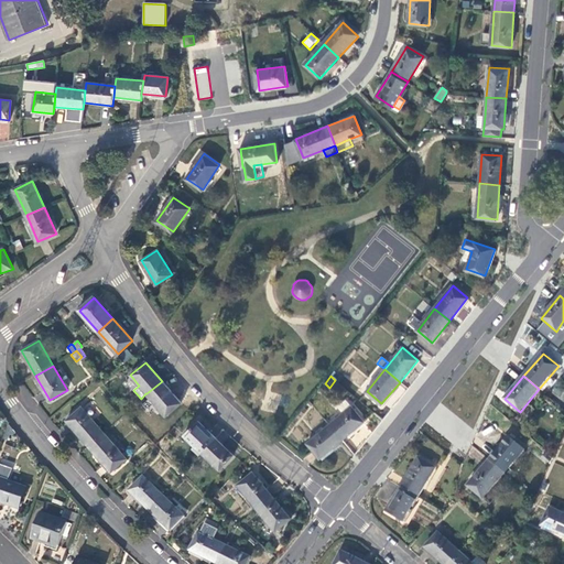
[(182,403),(162,381),(147,393),(166,416),(182,403)]
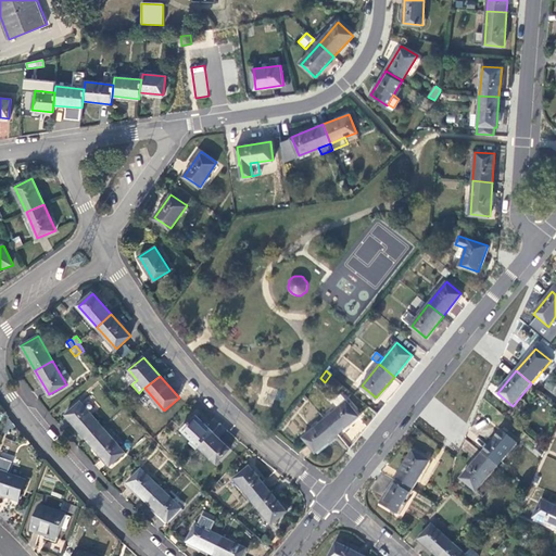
[(283,405),(268,393),(260,404),(268,412),(275,416),(281,408),(283,405)]
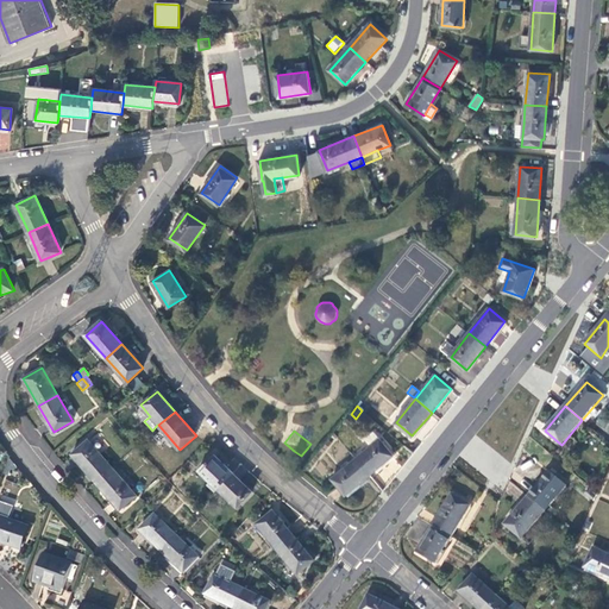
[(356,458),(370,475),(393,456),(378,439),(372,433),(364,439),(370,446),(356,458)]
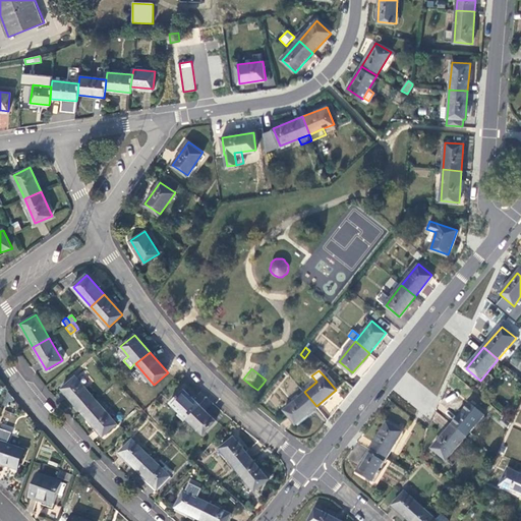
[(82,412),(96,401),(75,377),(62,389),(82,412)]
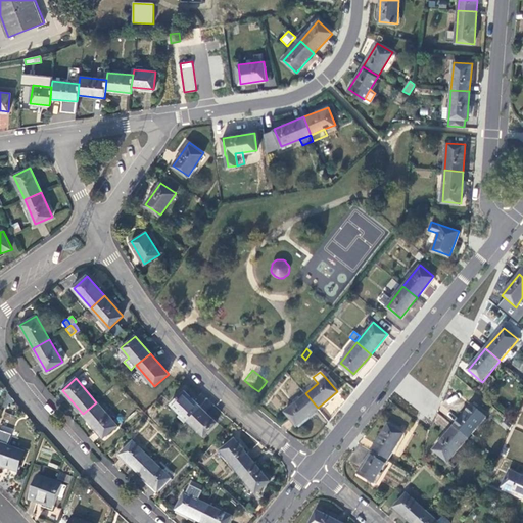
[(187,421),(200,407),(183,390),(171,405),(181,415),(178,417),(184,423),(187,421)]
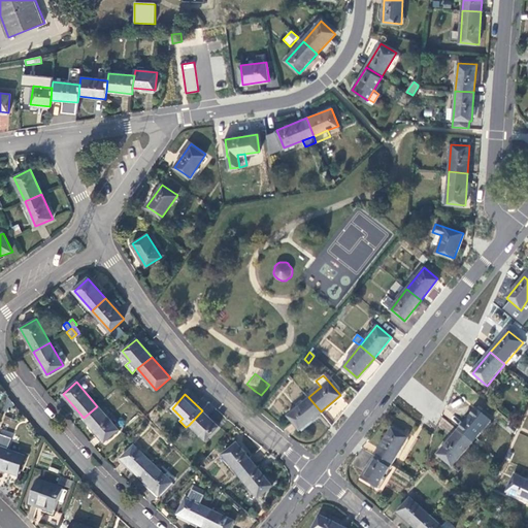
[(300,429),(321,411),(308,397),(288,415),(300,429)]
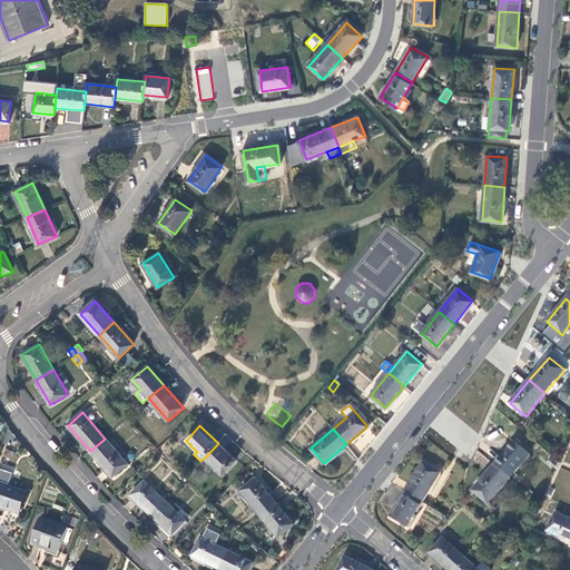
[(127,464),(105,439),(90,451),(112,478),(127,464)]
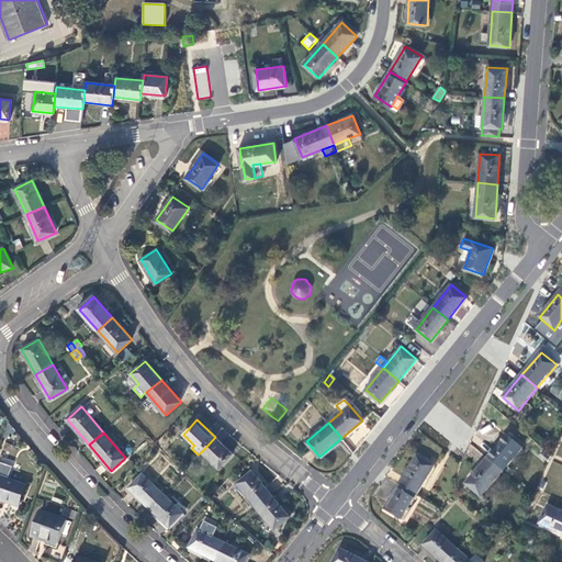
[(507,436),(487,458),(504,471),(523,449),(507,436)]
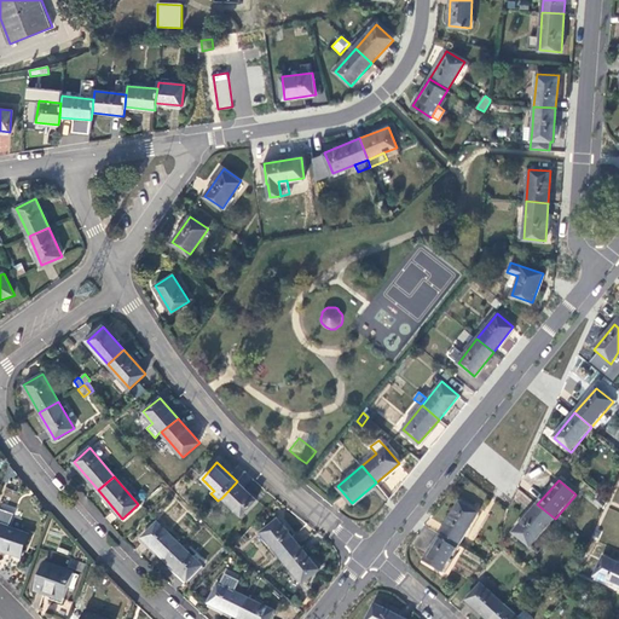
[(256,501),(237,481),(221,498),(242,516),(256,501)]
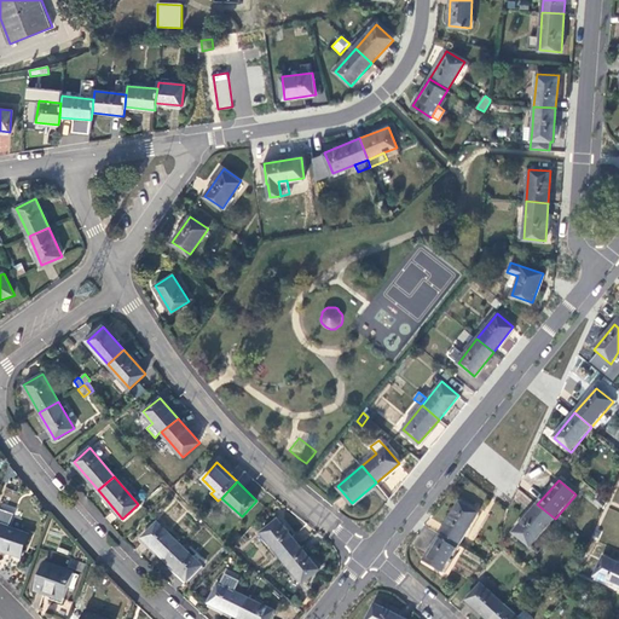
[(460,502),(440,536),(460,545),(479,514),(460,502)]
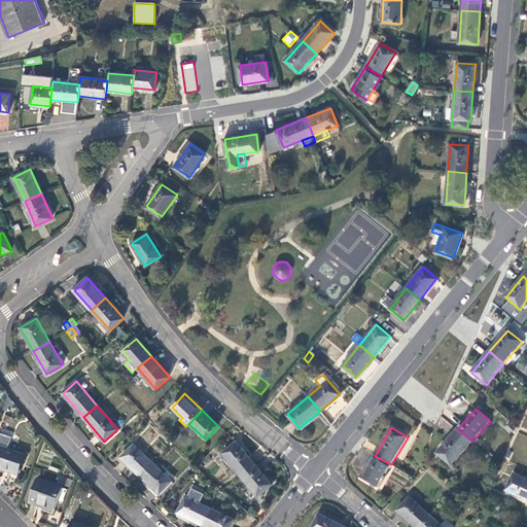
[(15,434),(0,429),(0,470),(18,478),(25,456),(9,452),(15,434)]
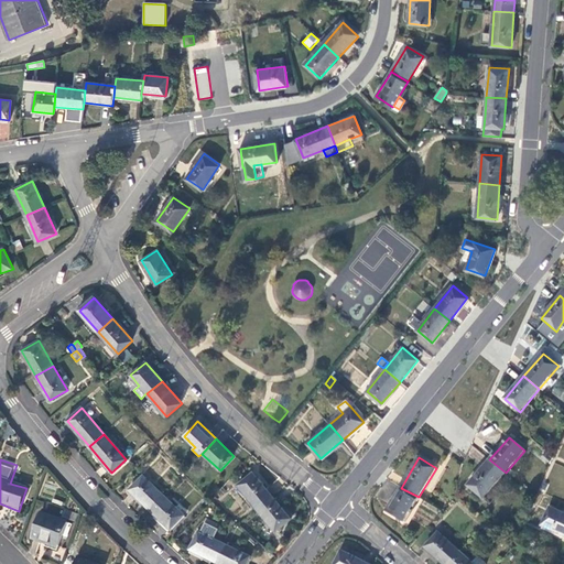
[(506,473),(489,459),(468,486),(484,498),(506,473)]
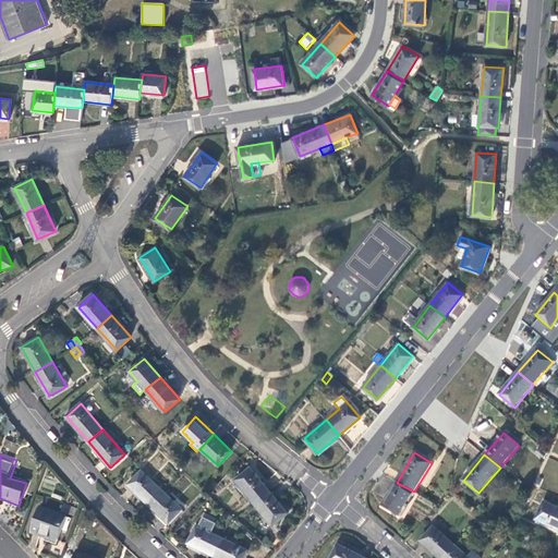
[(254,506),(269,493),(251,470),(234,483),(254,506)]
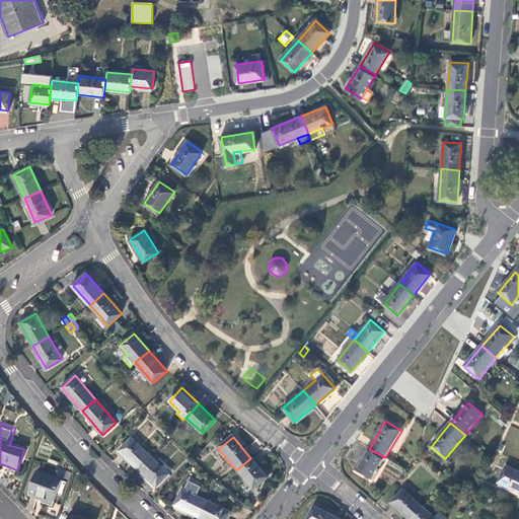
[(120,453),(138,471),(151,458),(132,440),(120,453)]
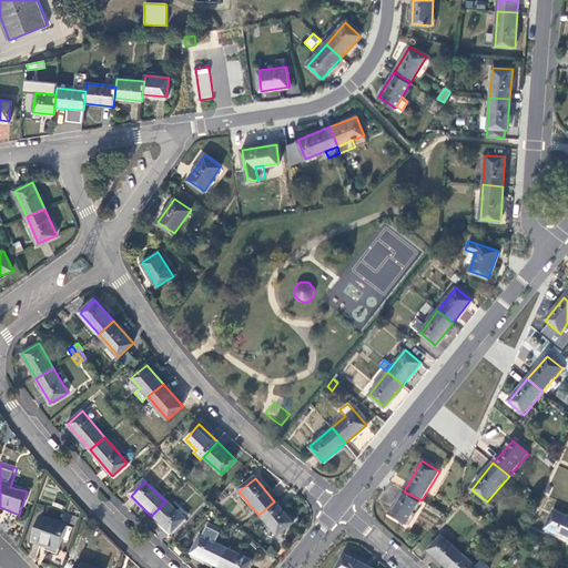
[(422,500),(404,492),(389,516),(407,526),(422,500)]
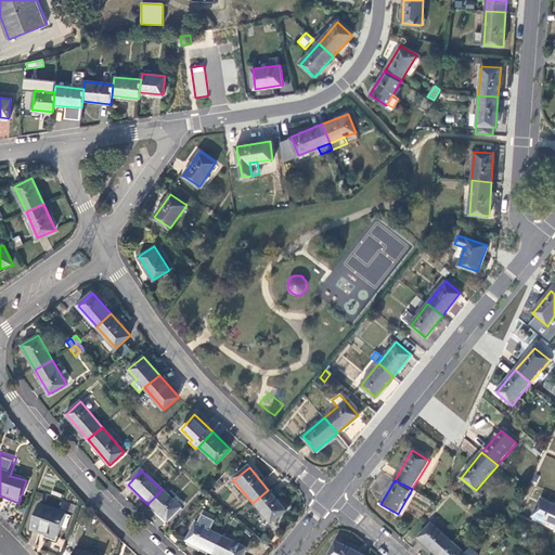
[(162,490),(147,504),(168,524),(182,510),(162,490)]
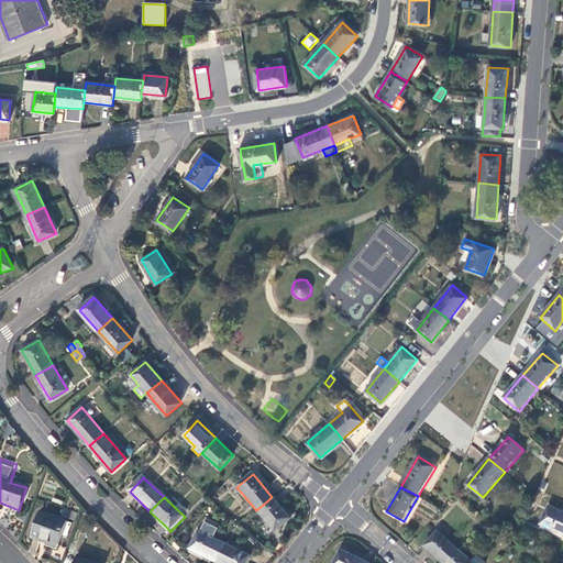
[(291,520),(272,497),(256,510),(267,525),(262,530),(268,539),(291,520)]
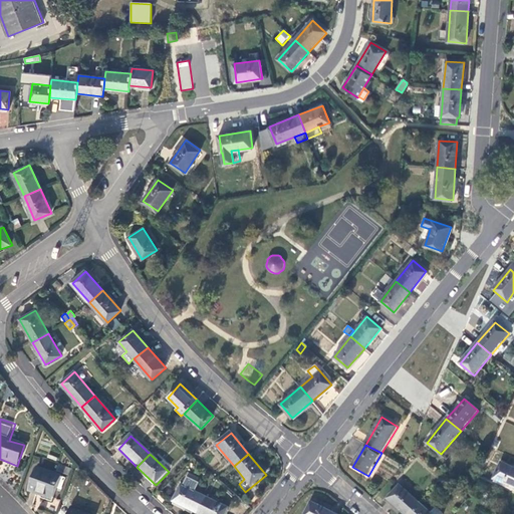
[(513,468),(500,462),(493,480),(513,489),(513,468)]
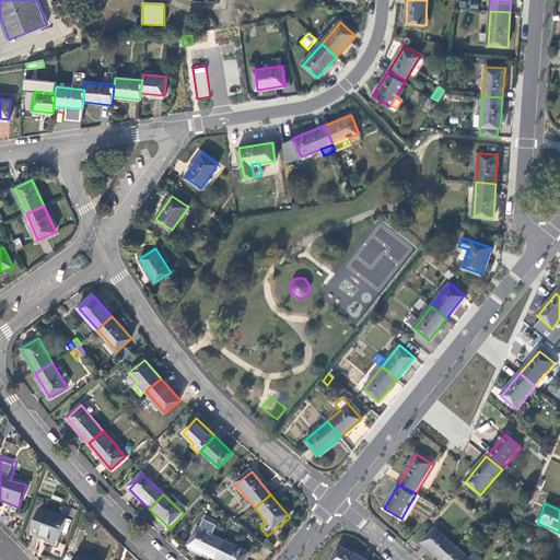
[(67,520),(41,510),(32,536),(42,539),(42,537),(58,543),(67,520)]
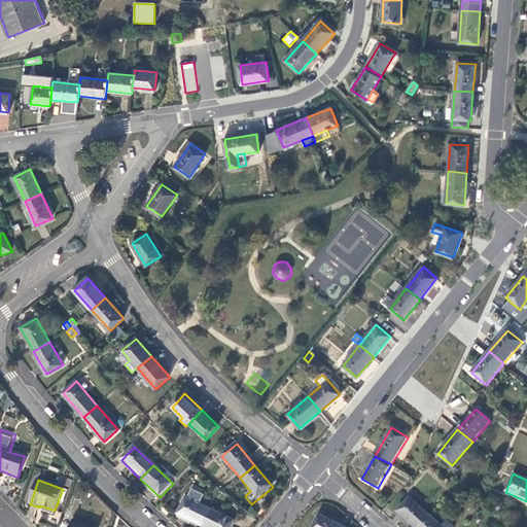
[(397,512),(414,526),(419,526),(429,516),(410,497),(397,512)]
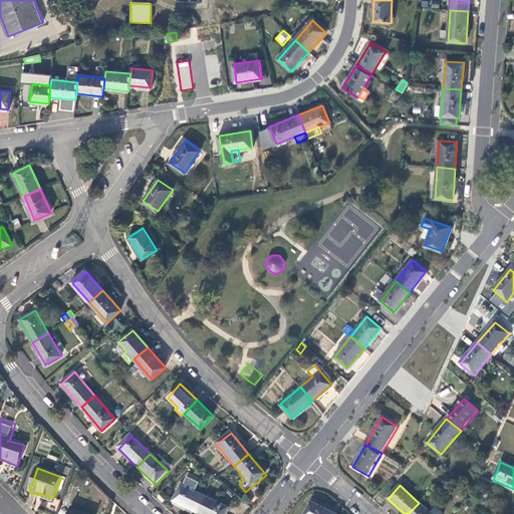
[(197,513),(205,498),(181,487),(174,503),(197,513)]
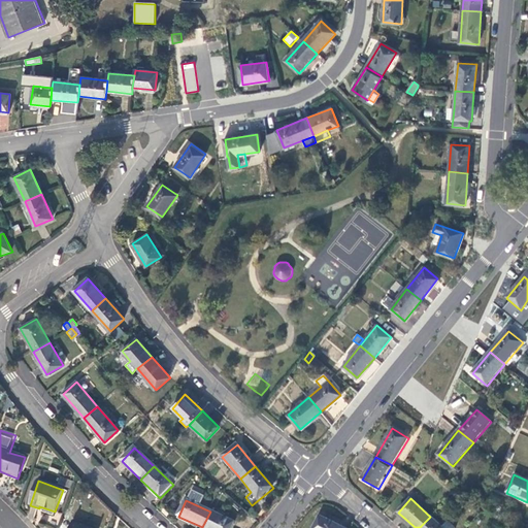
[(231,527),(234,523),(210,512),(202,527),(231,527)]
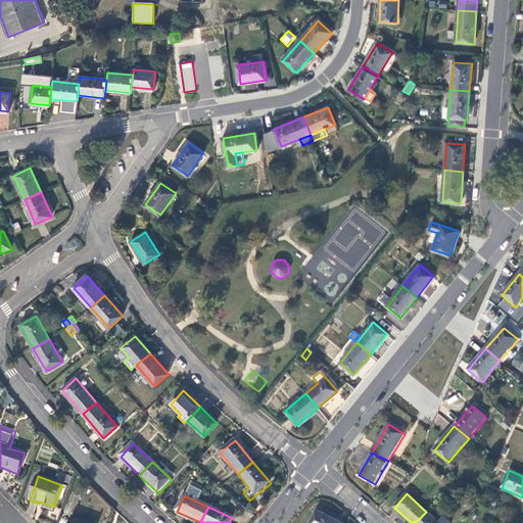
[(340,522),(316,511),(310,522),(340,522)]
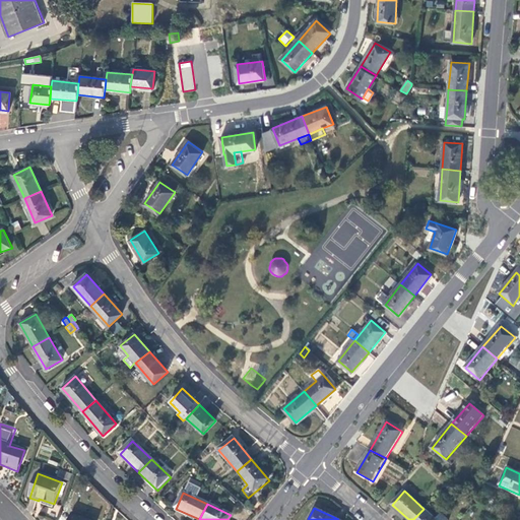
[(436,519),(424,509),(413,519),(436,519)]
